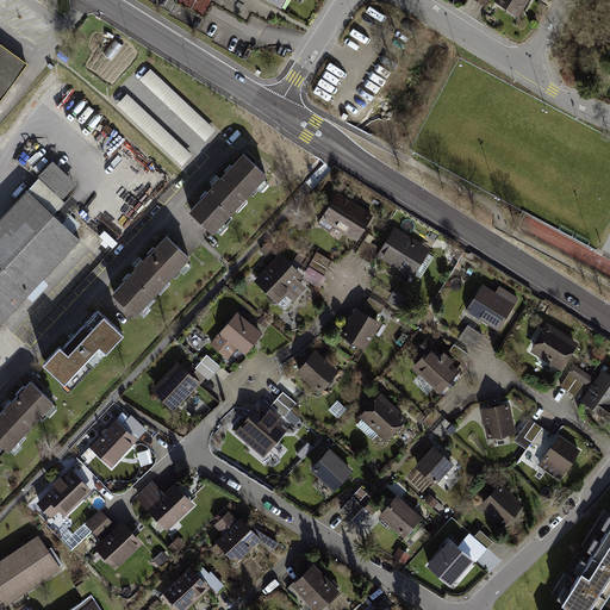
[(0,100),(27,64),(0,44),(0,100)]
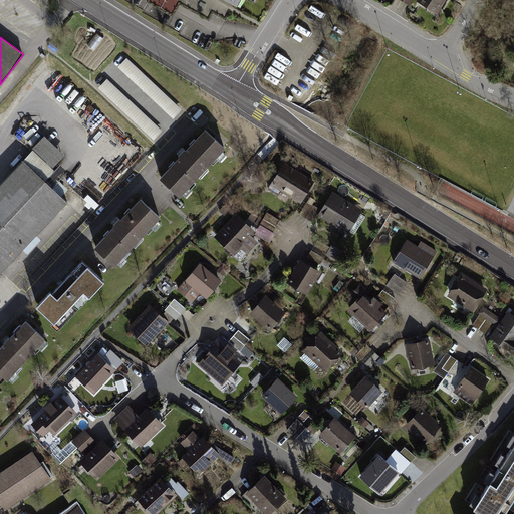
[(118,67),(173,118),(182,109),(126,58),(118,67)]
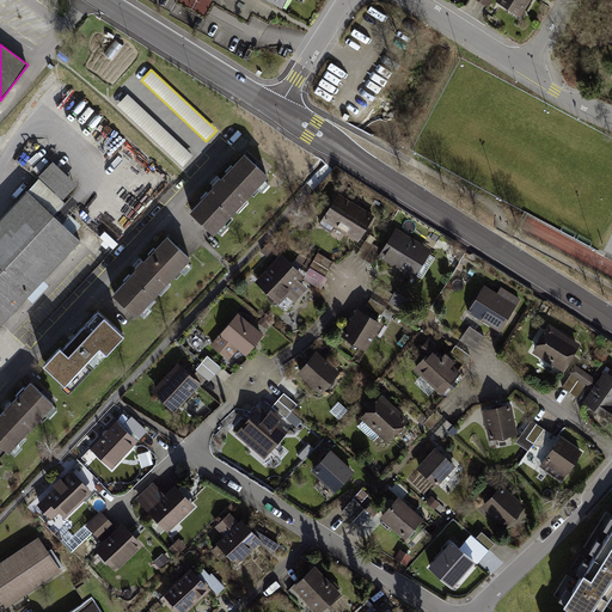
[(183,166),(194,155),(128,93),(117,105),(183,166)]
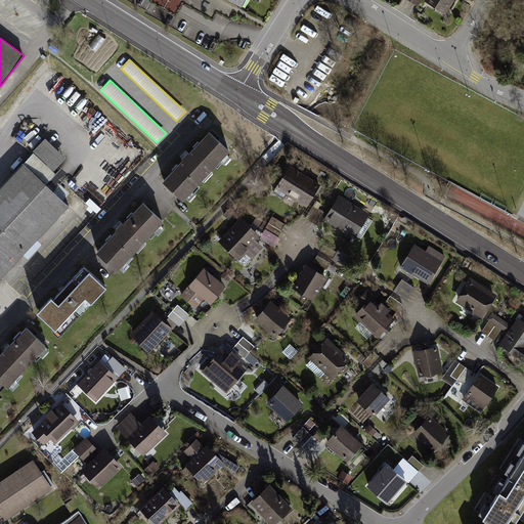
[(184,160),(164,180),(183,199),(228,150),(210,132),(189,154),(188,153),(182,158),(184,160)]
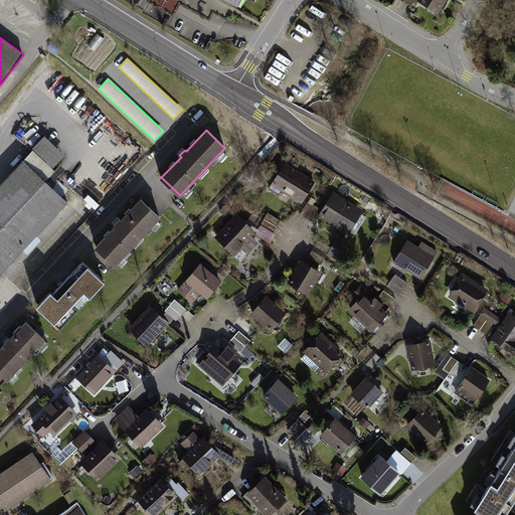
[(35,148),(53,165),(62,155),(44,138),(35,148)]
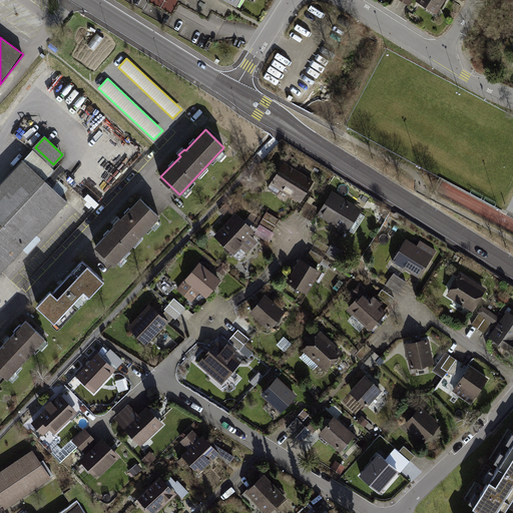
[(33,150),(24,160),(44,180),(54,170),(33,150)]
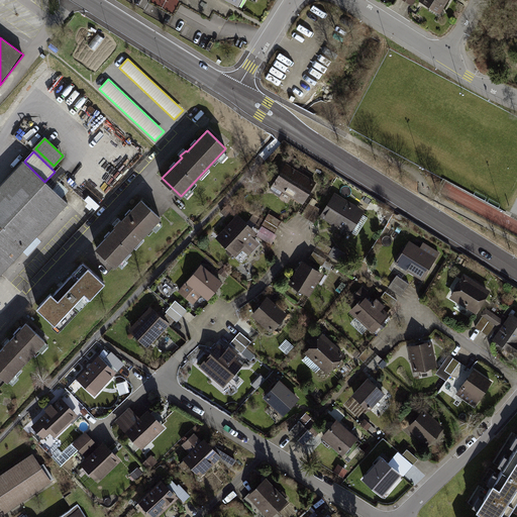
[(0,274),(68,203),(62,197),(48,185),(44,182),(24,162),(23,161),(0,185),(0,274)]
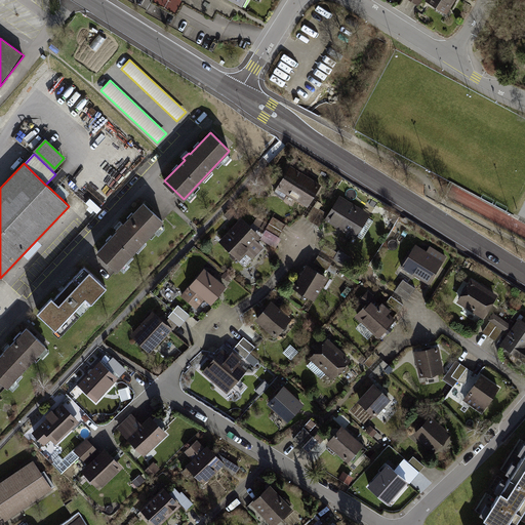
[(288,193),(307,204),(318,186),(292,169),(284,182),(282,179),(274,192),(284,198),(288,193)]
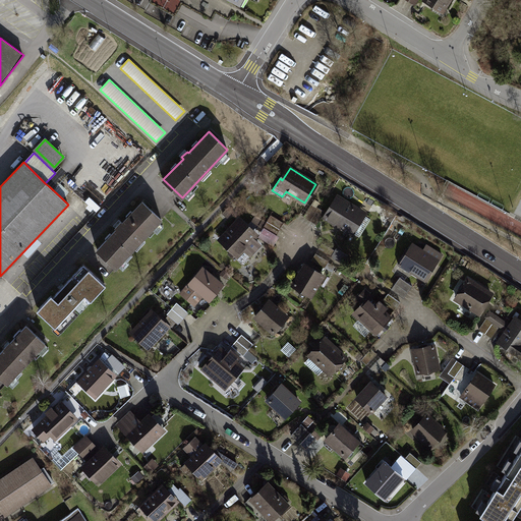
[(49,186),(62,198),(69,191),(56,179),(49,186)]
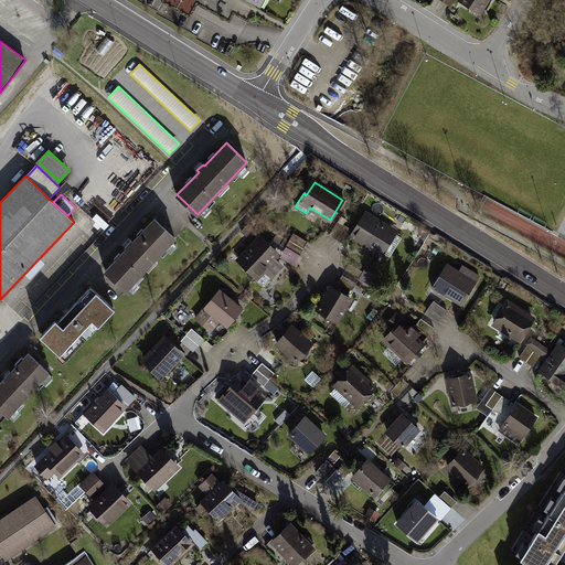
[(380,252),(393,231),(368,215),(355,235),(380,252)]
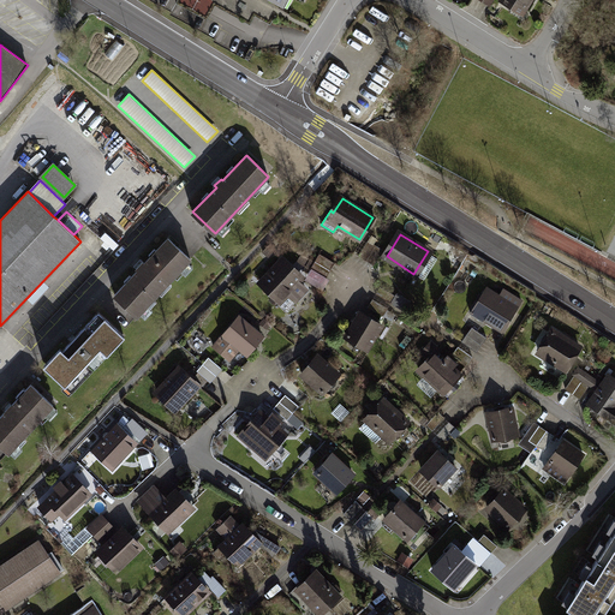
[(138,269),(114,296),(137,316),(191,260),(168,238),(144,263),(143,262),(137,268),(138,269)]
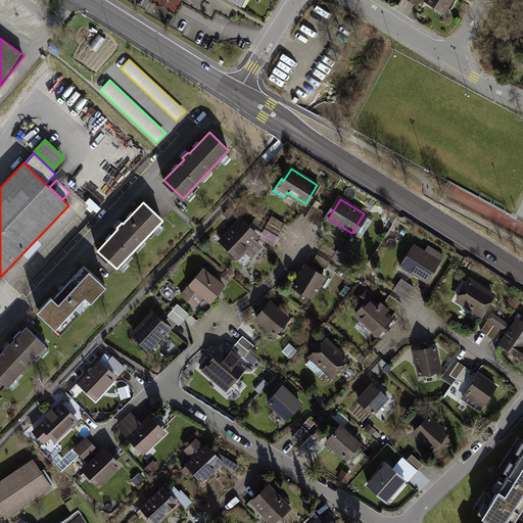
[(228,209),(231,214),(237,207),(233,203),(228,209)]
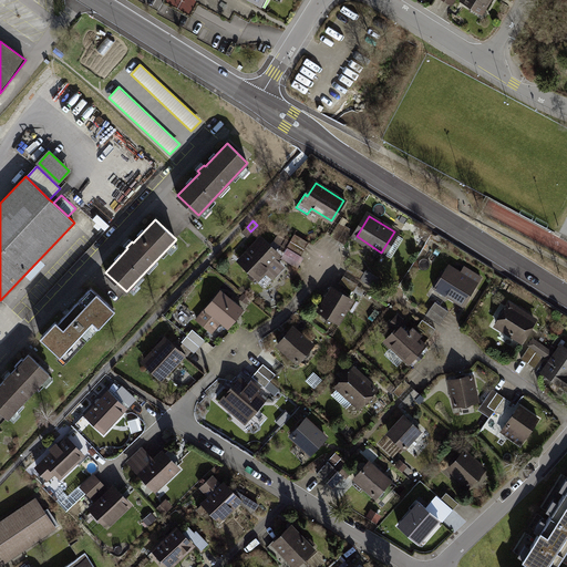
[(338,240),(347,226),(339,222),(331,236),(338,240)]
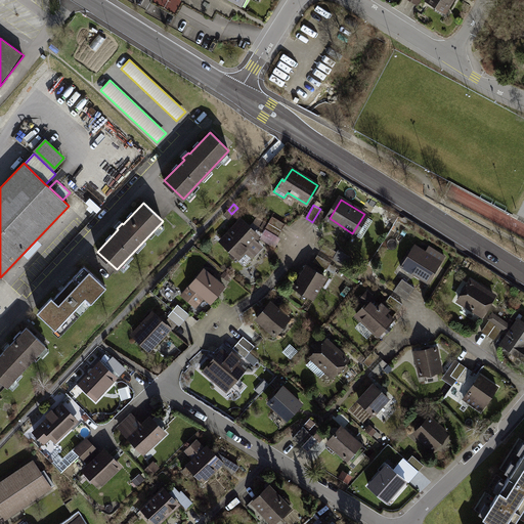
[(312,222),(318,226),(326,213),(320,209),(312,222)]
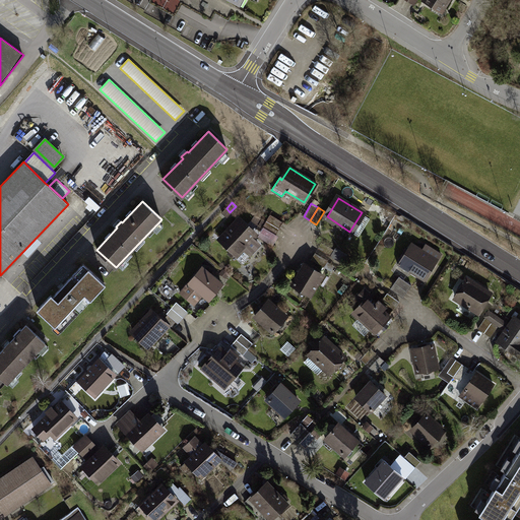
[(266,221),(279,229),(283,222),(270,214),(266,221)]
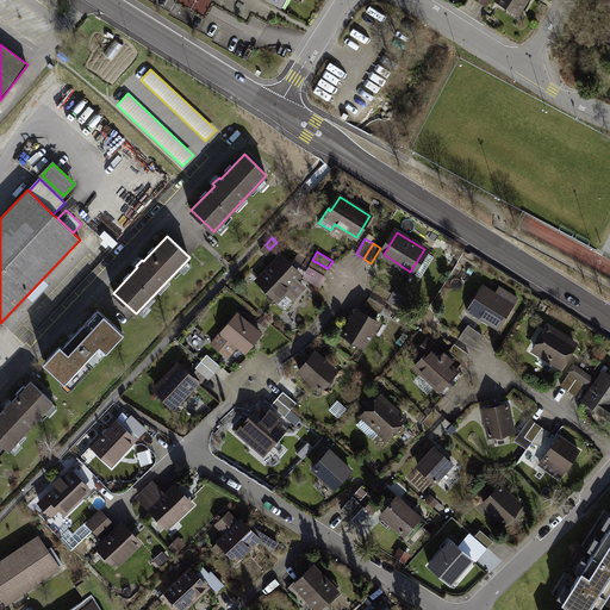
[(292,298),(303,286),(296,279),(299,275),(280,257),(259,280),(274,296),(281,287),(292,298)]
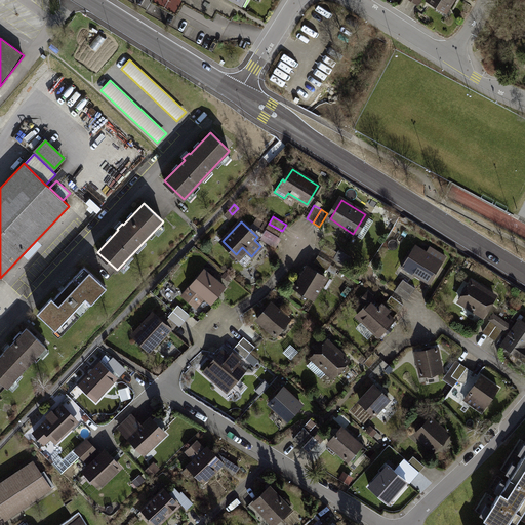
[(278,238),(282,231),(269,224),(265,230),(267,231),(278,238)]
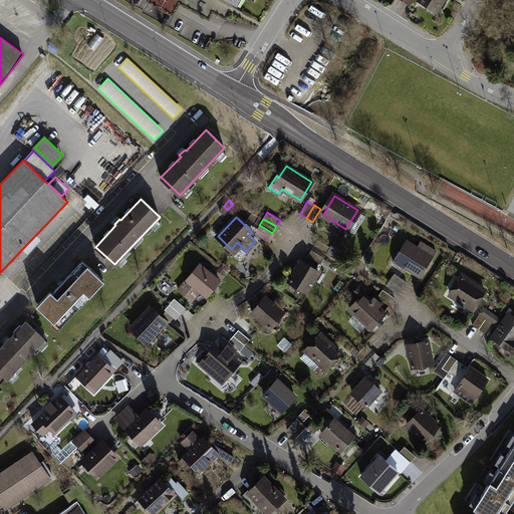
[(272,233),(261,226),(257,234),(269,242),(274,234),(272,233)]
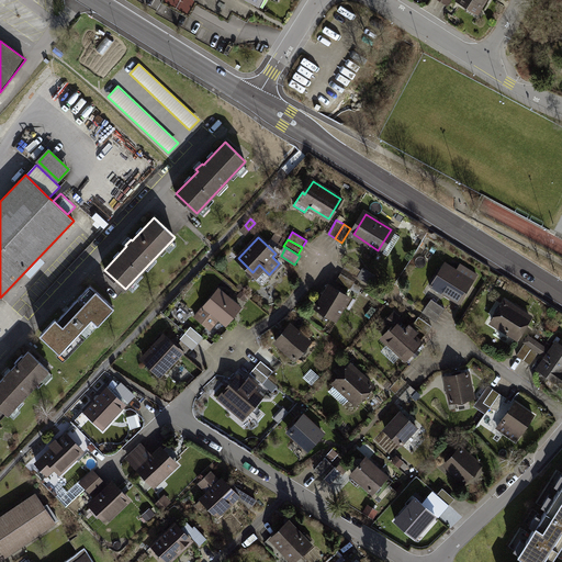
[(343,269),(357,277),(361,270),(347,261),(343,269)]
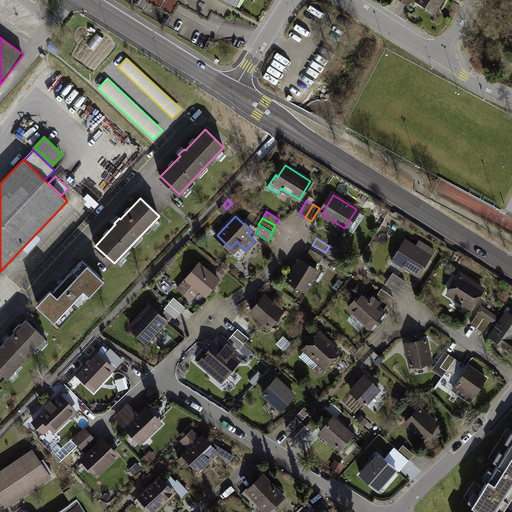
[(403,265),(417,274),(429,255),(406,241),(399,252),(398,251),(392,260),(402,267),(403,265)]
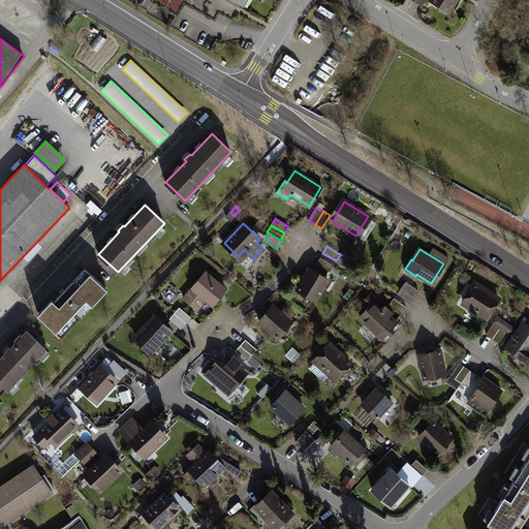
[(333,266),(320,257),(316,263),(330,272),(330,271),(333,267),(333,266)]
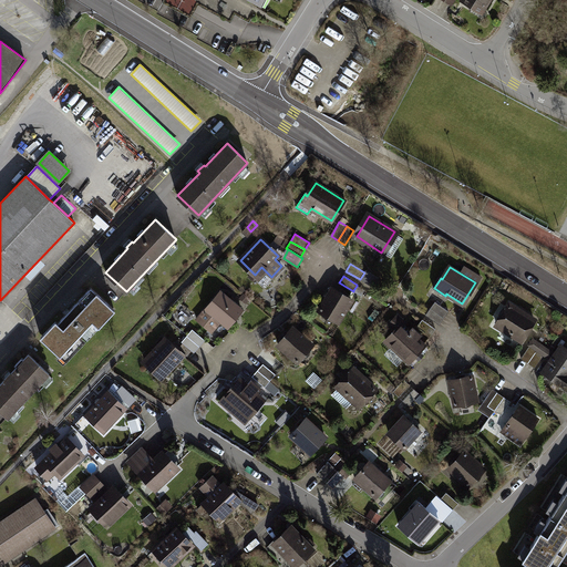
[(375,288),(380,280),(375,278),(371,285),(375,288)]
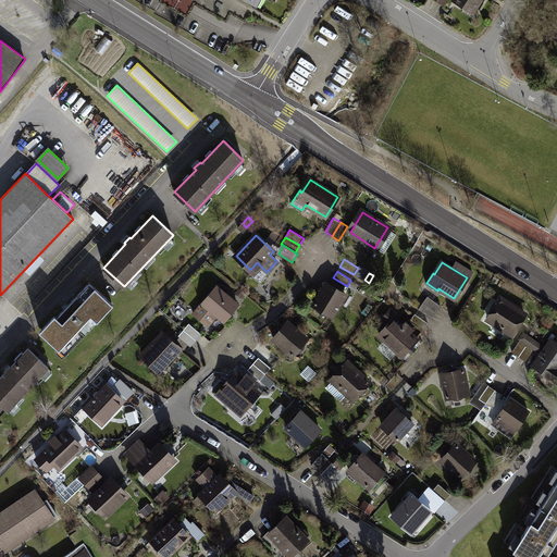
[(54,316),(40,331),(62,353),(95,319),(97,321),(112,305),(89,283),(57,318),(54,316)]
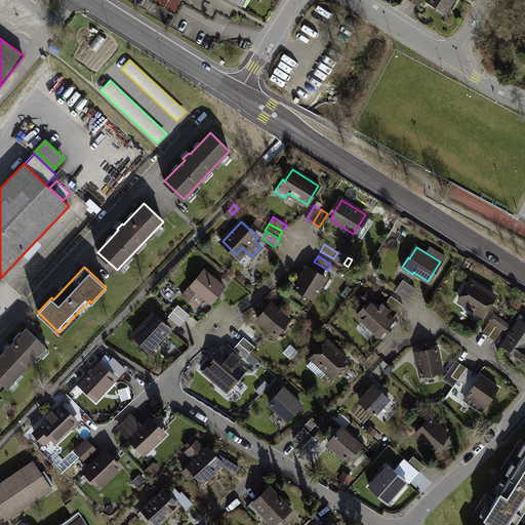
[(308,268),(295,287),(314,297),(325,278),(308,268)]
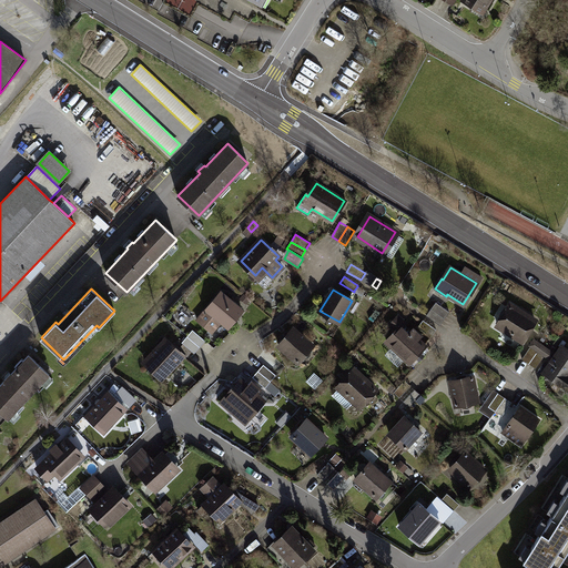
[(227,327),(242,311),(223,294),(209,311),(206,308),(196,320),(212,333),(221,322),(227,327)]
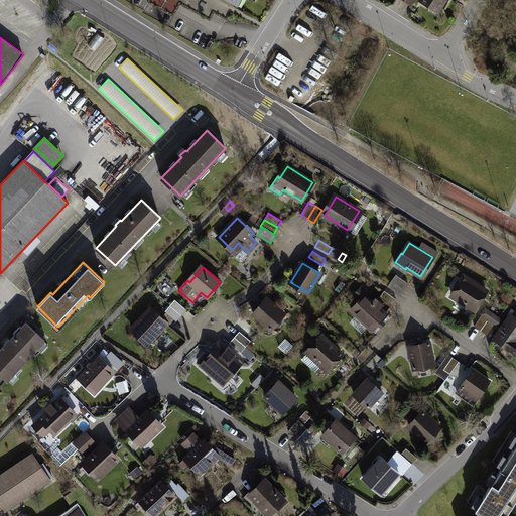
[(387,286),(399,295),(408,283),(396,274),(387,286)]
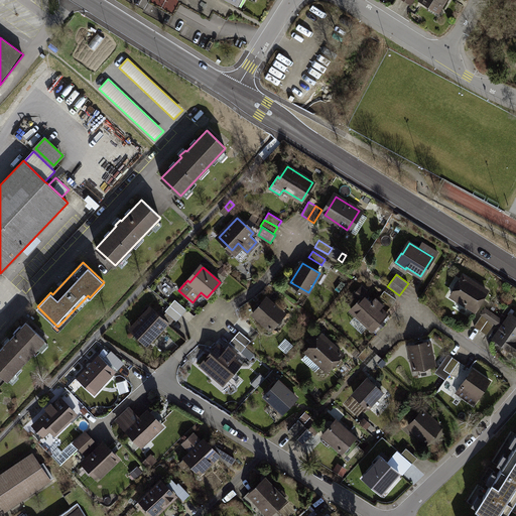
[(452,295),(475,309),(487,291),(464,277),(452,295)]
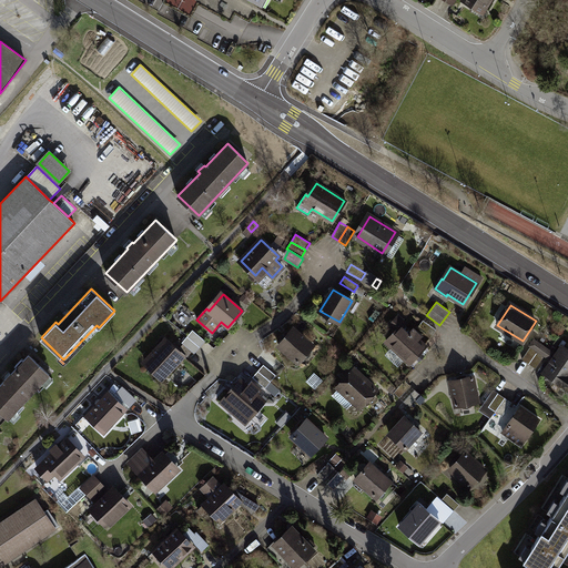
[(387,343),(408,363),(414,356),(418,361),(424,355),(419,351),(425,345),(418,338),(422,335),(413,328),(411,332),(403,325),(406,323),(398,315),(389,325),(397,332),(387,343)]
